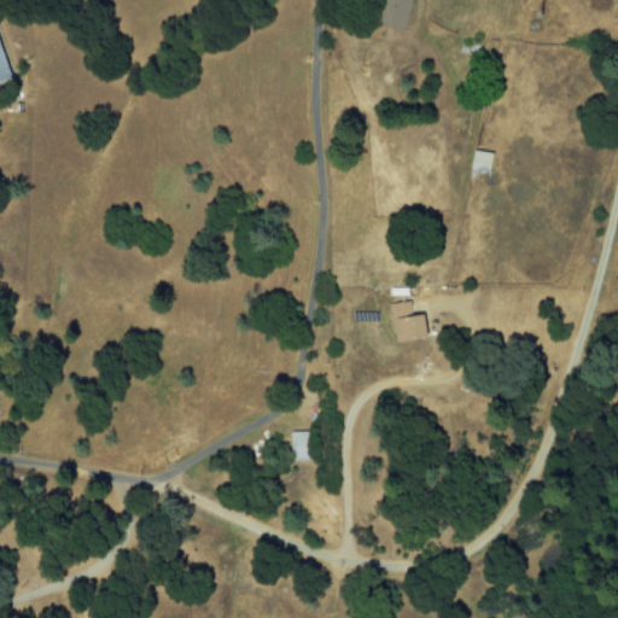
[(0,83),(11,80),(0,47),(0,83)]
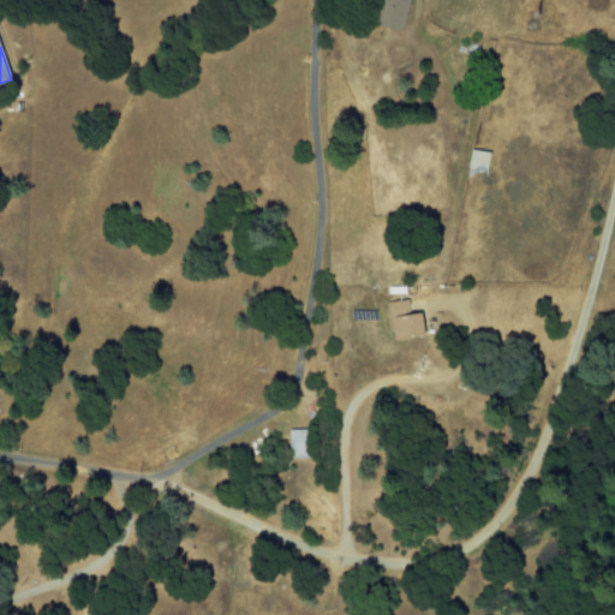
[(490,153),(471,149),(467,171),(487,173),(490,153)]
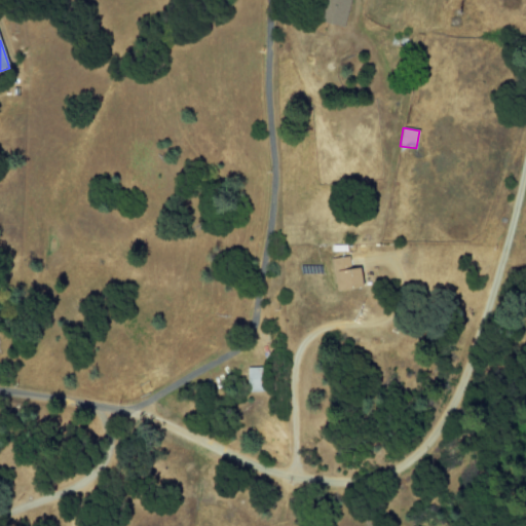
[(364,287),(361,268),(351,269),(349,256),(331,259),(338,292),(364,287)]
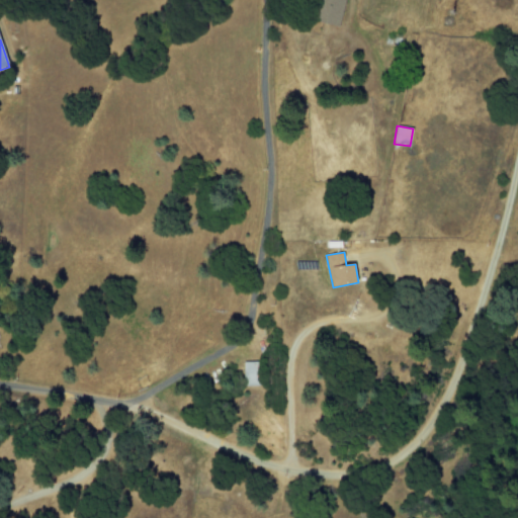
[(259,362),(243,362),(244,386),(260,386),(259,362)]
